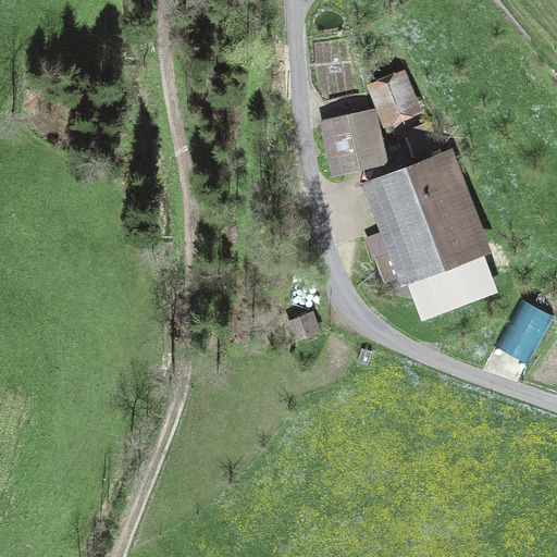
[(384,127),(422,112),(406,71),(368,86),(384,127)]
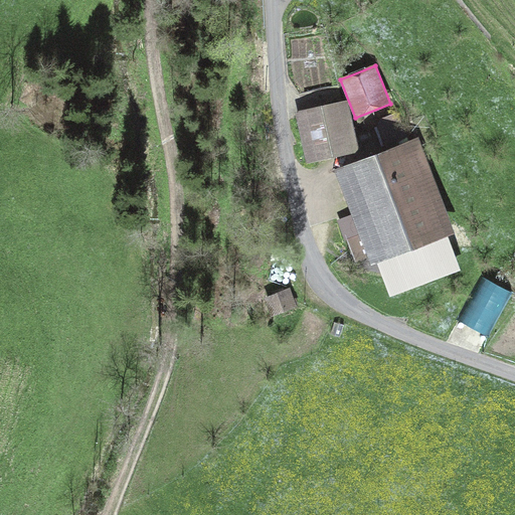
[(308,161),(357,150),(346,101),(297,112),(308,161)]
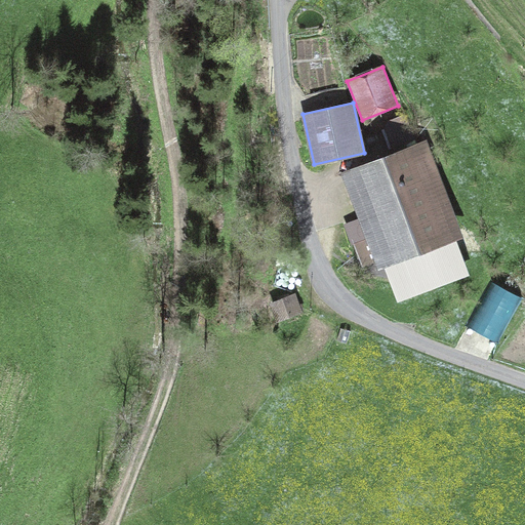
[(387,128),(394,147),(421,136),(412,112),(389,121),(387,128)]
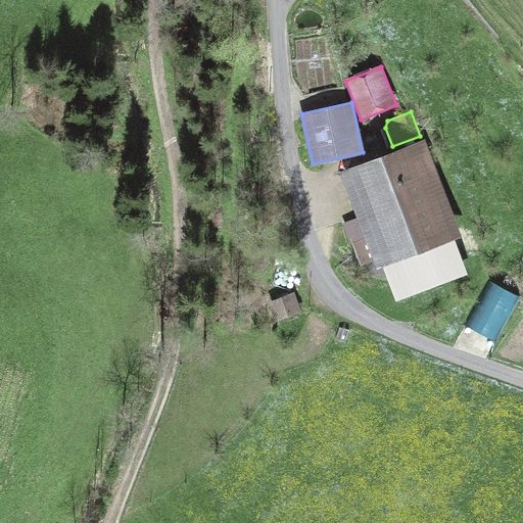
[(425,140),(340,173),(377,269),(462,237),(425,140)]
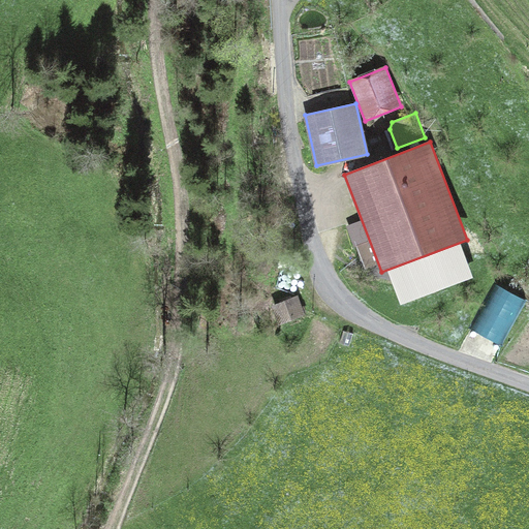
[(494,288),(469,333),(498,348),(523,304),(494,288)]
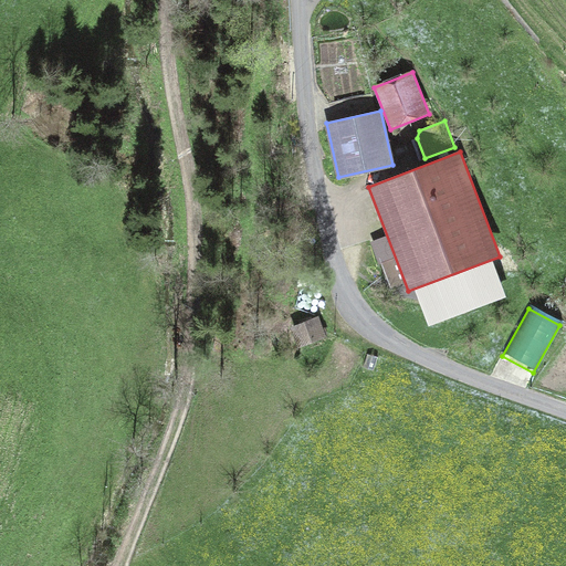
[(318,316),(291,327),(300,348),(327,337),(318,316)]
